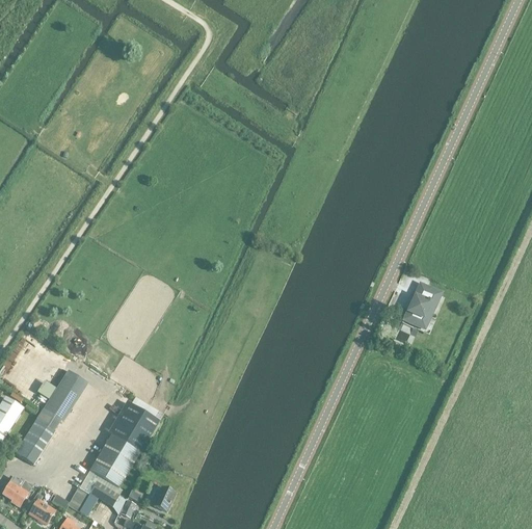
[(422,321),(436,289),(421,283),(406,314),(422,321)]
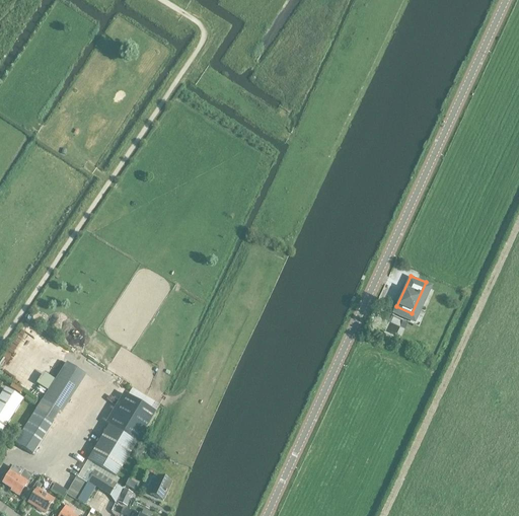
[(58,332),(62,326),(47,317),(44,322),(58,332)]
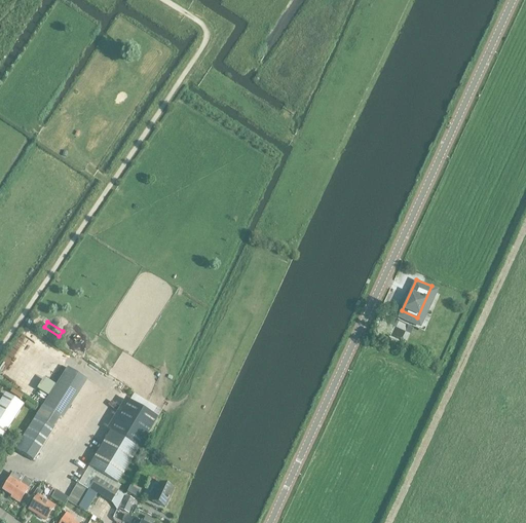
[(48,393),(55,382),(44,375),(37,386),(48,393)]
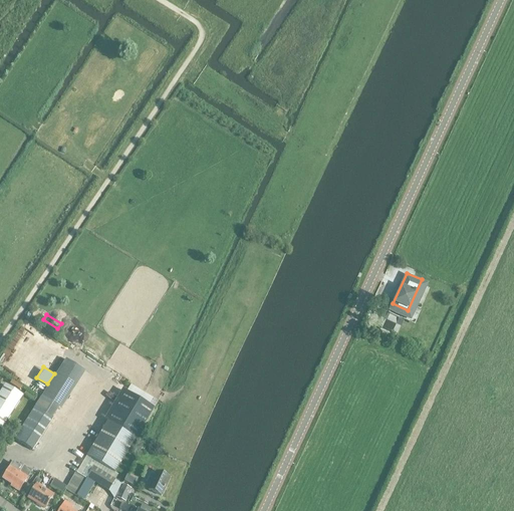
[(20,388),(22,385),(12,377),(10,380),(20,388)]
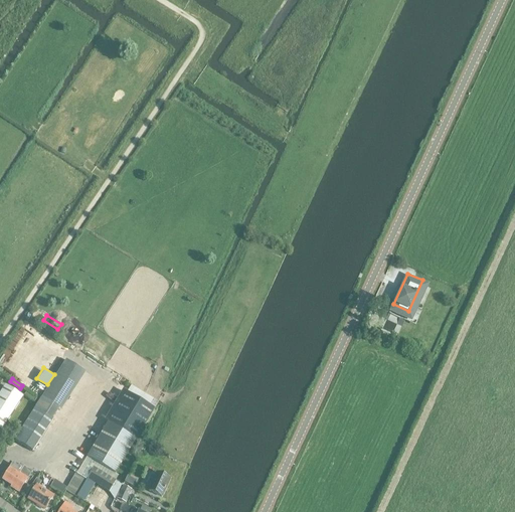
[(23,394),(5,383),(0,391),(0,427),(1,428),(23,394)]
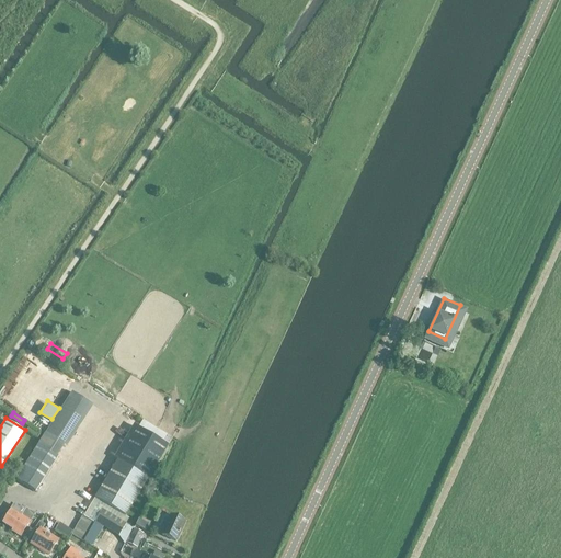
[(26,428),(26,429),(37,435),(41,431),(30,423),(26,428)]
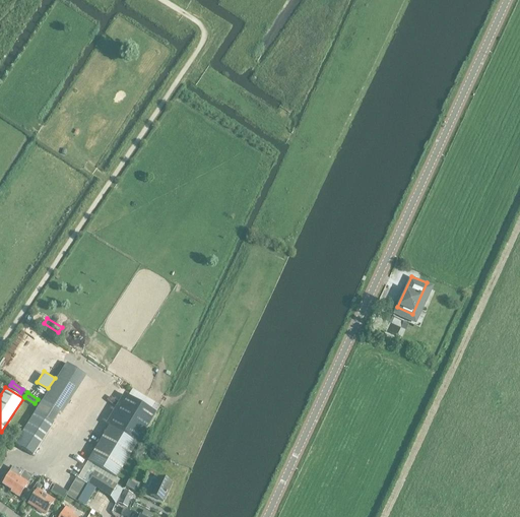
[(109,424),(87,459),(115,476),(137,441),(136,441),(155,410),(128,394),(110,425),(109,424)]
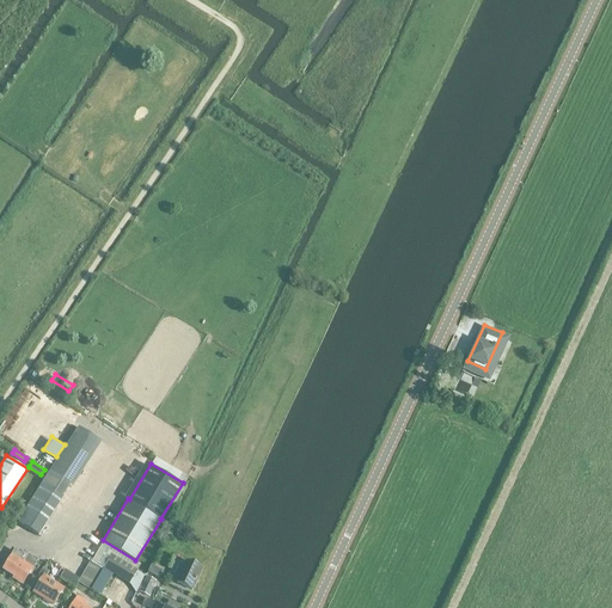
[(42,480),(18,519),(40,532),(63,493),(42,480)]
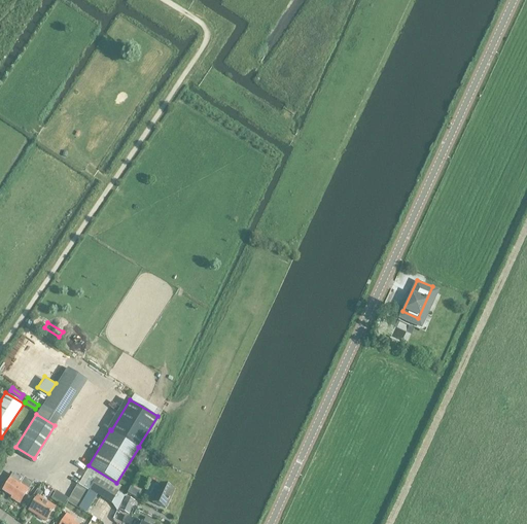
[(21,481),(10,475),(2,488),(14,496),(13,497),(19,501),(32,480),(24,475),(21,481)]
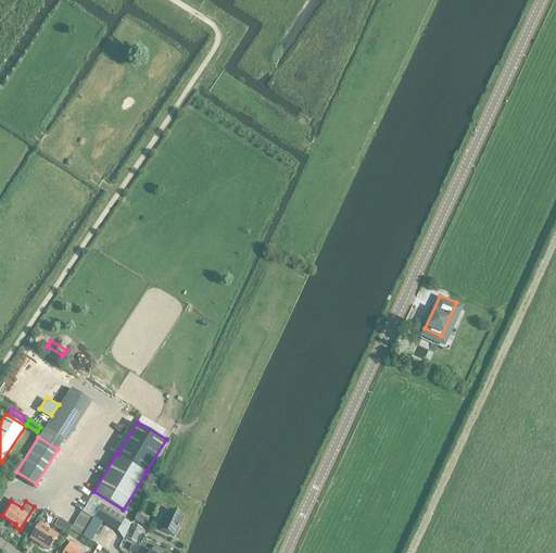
[(117,529),(125,517),(100,502),(93,514),(117,529)]
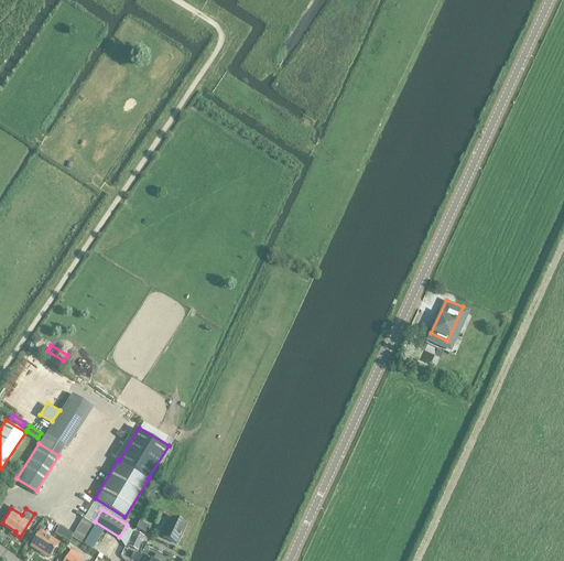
[(186,521),(172,515),(163,535),(177,541),(186,521)]
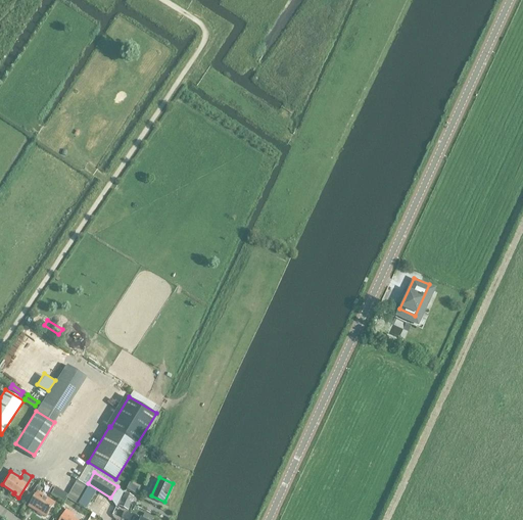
[(78,501),(78,500),(87,484),(77,478),(66,494),(78,501)]
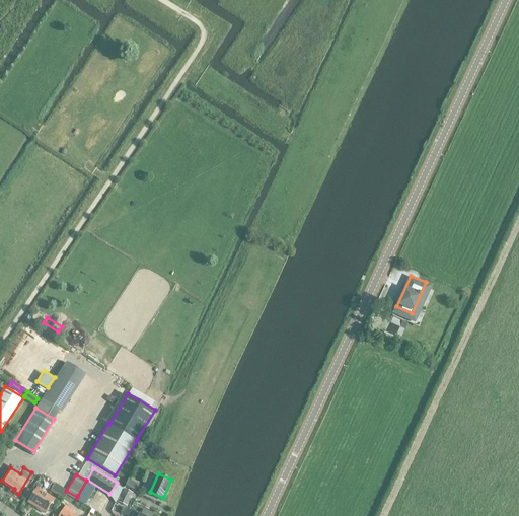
[(135,488),(138,482),(129,476),(126,484),(135,488)]
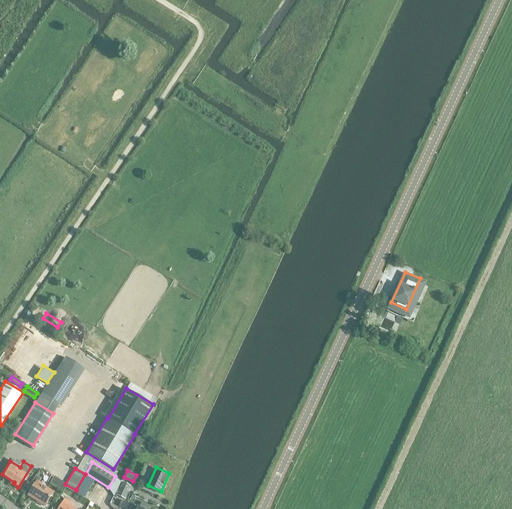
[(62,487),(66,481),(54,474),(50,480),(62,487)]
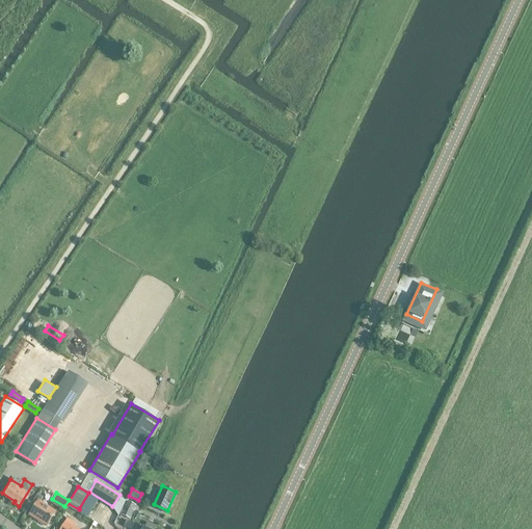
[(88,493),(79,508),(86,512),(96,498),(88,493)]
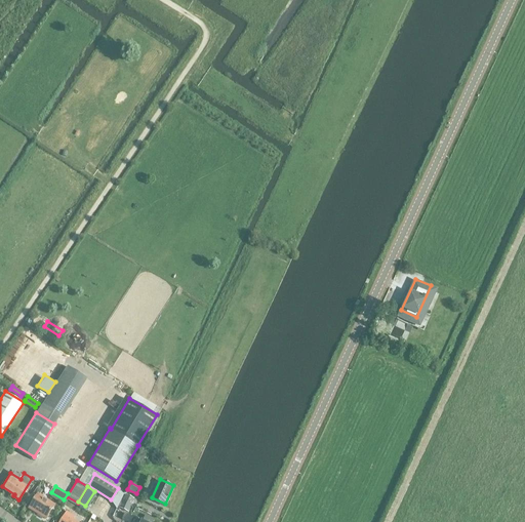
[(125,491),(122,498),(131,503),(134,496),(125,491)]
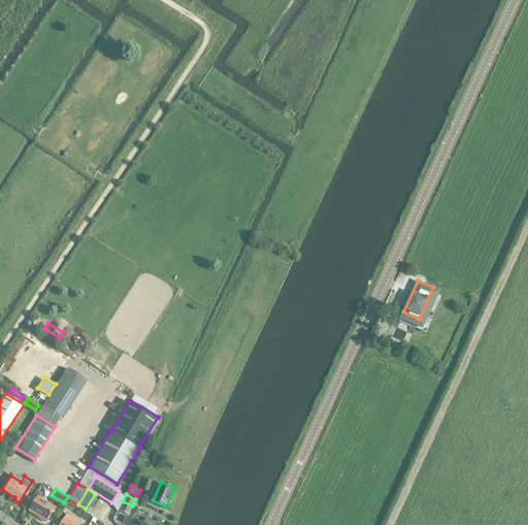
[(29,507),(45,519),(54,505),(37,495),(29,507)]
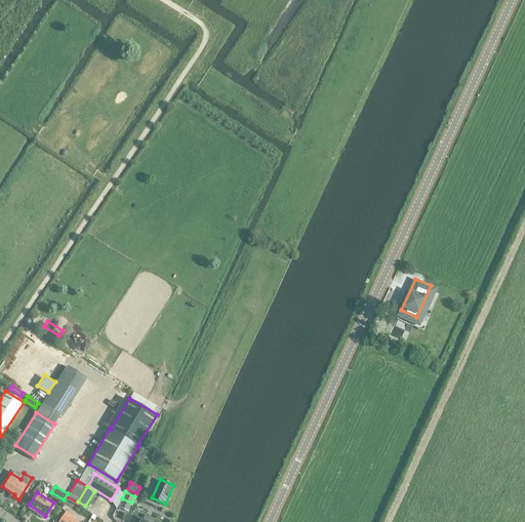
[(119,506),(128,510),(131,503),(122,498),(119,506)]
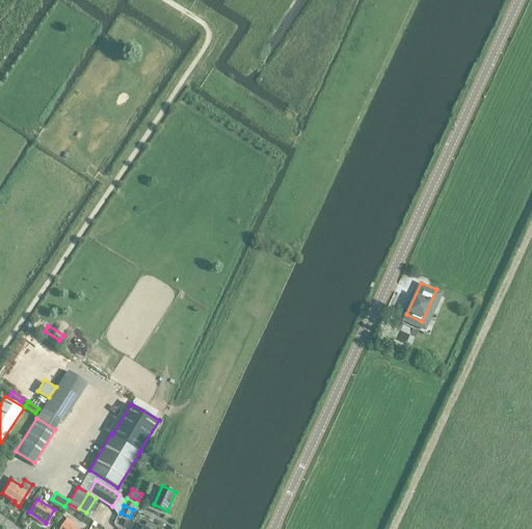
[(81,528),(74,524),(76,521),(68,514),(57,528),(81,528)]
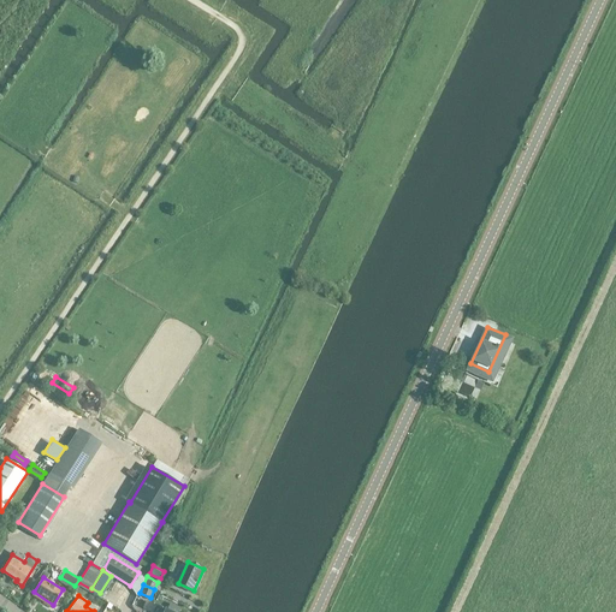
[(100,611),(108,600),(102,596),(95,608),(100,611)]
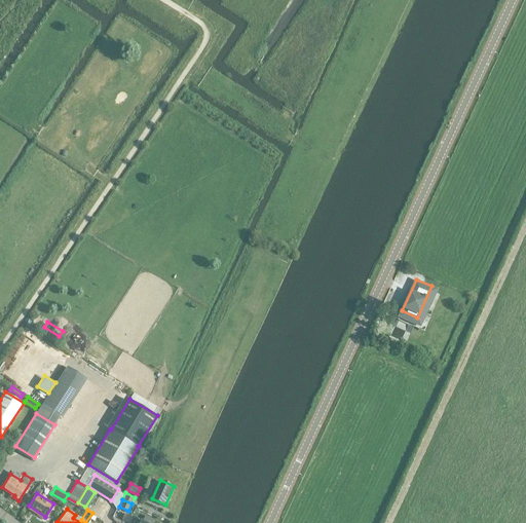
[(132,514),(125,511),(122,518),(134,522),(149,522),(138,518),(138,517),(132,514)]
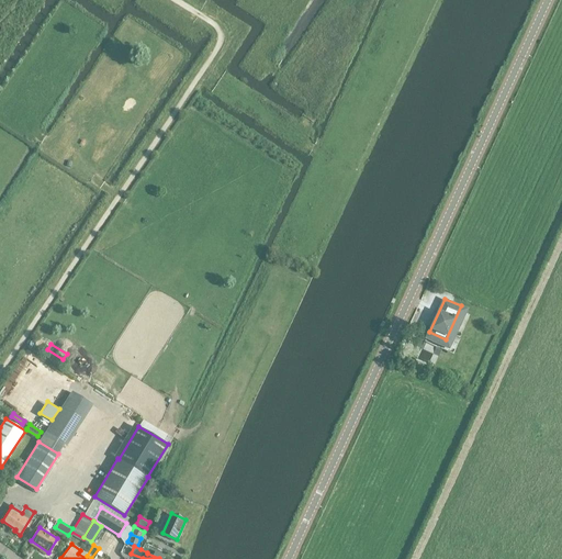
[(163,558),(166,554),(156,548),(153,556),(160,558),(163,558)]
